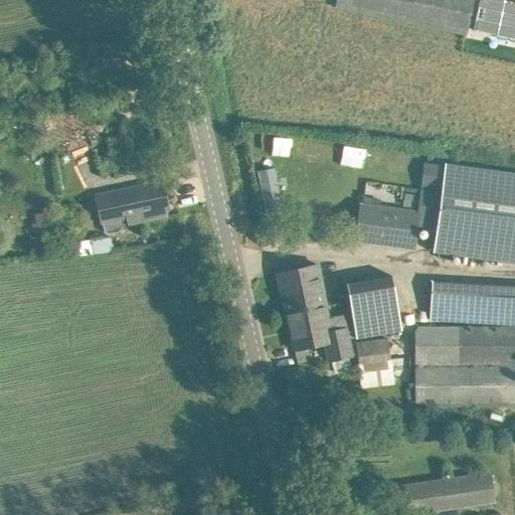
[(337,0),(335,9),(466,35),(473,0),(337,0)]
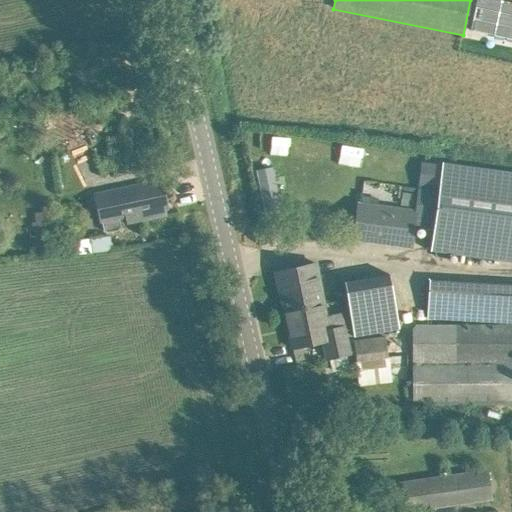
[(81,111),(59,115),(64,138),(86,133),(81,111)]
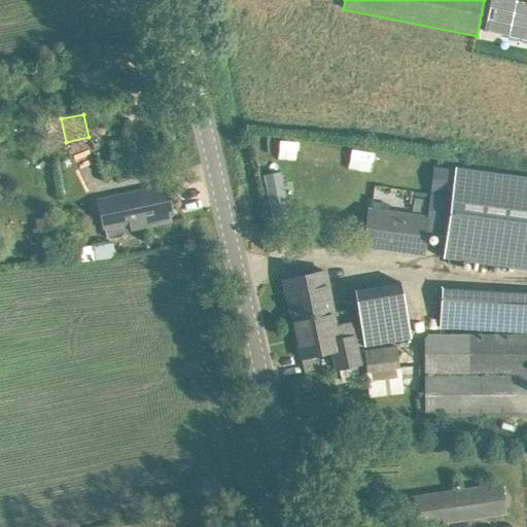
[(426,215),(366,208),(365,219),(361,248),(424,256),(427,232),(446,234),(442,257),(526,269),(526,179),(433,167),(426,215)]
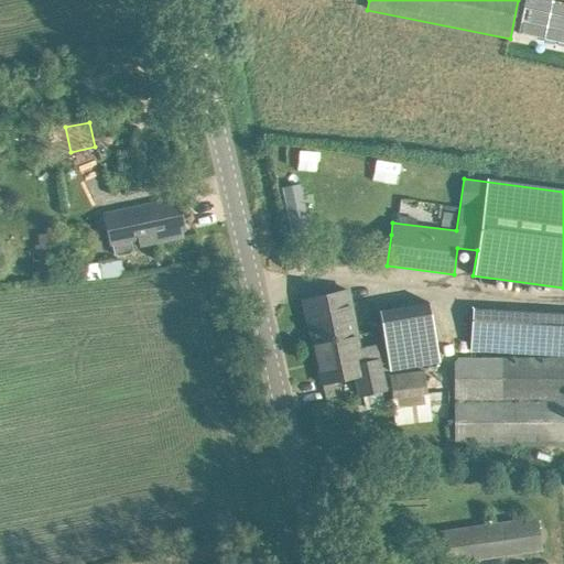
[(288,228),(311,224),(303,182),(280,186),(288,228)]
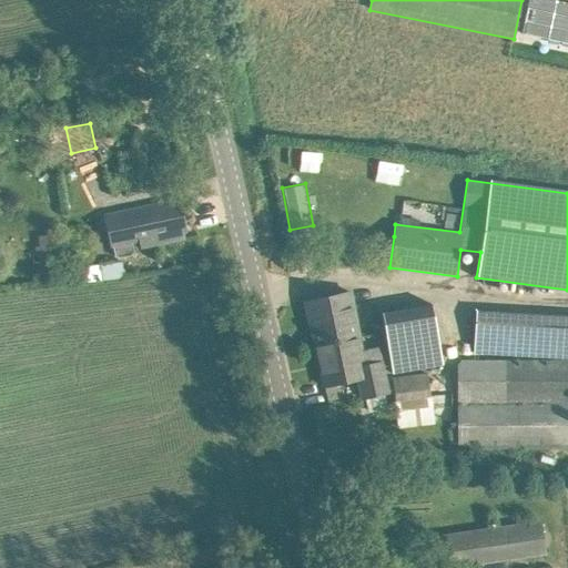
[(179,200),(156,204),(104,216),(111,249),(113,247),(115,256),(119,259),(132,256),(134,253),(146,250),(144,240),(150,239),(152,246),(188,237),(179,200)]
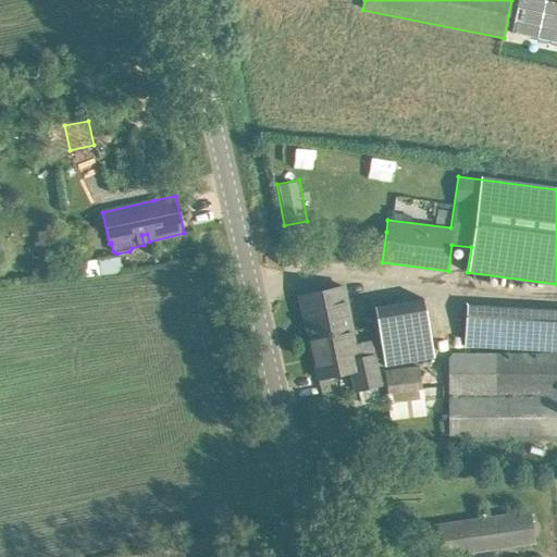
[(447,224),(449,211),(438,209),(436,223),(447,224)]
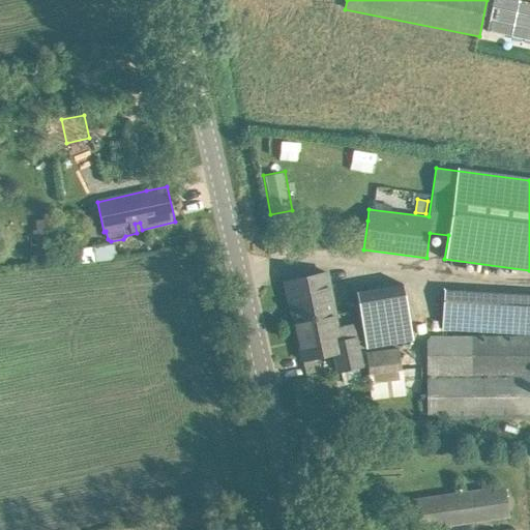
[(69,240),(71,262),(71,264),(116,258),(114,244),(81,247),(80,237),(83,237),(80,215),(42,219),(43,227),(37,228),(39,243),(69,240)]
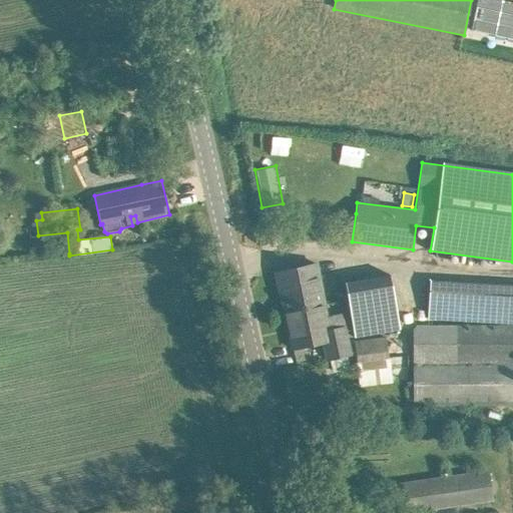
[(324,305),(316,264),(294,269),(275,273),(281,301),(296,298),(298,308),(306,306),(306,309),(324,305)]
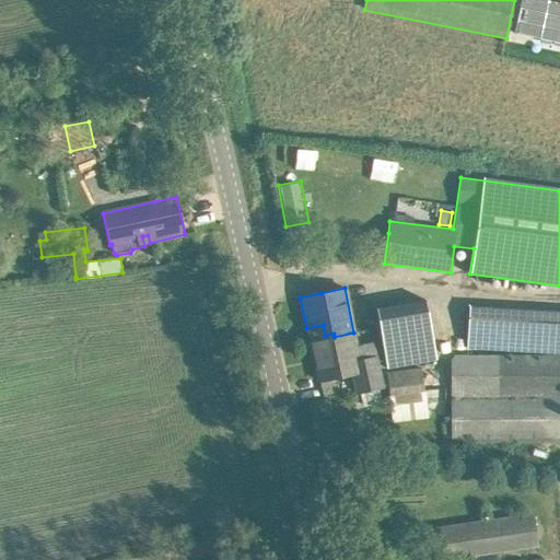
[(431,300),(399,304),(384,306),(377,307),(386,365),(455,356),(453,336),(436,338),(431,300)]
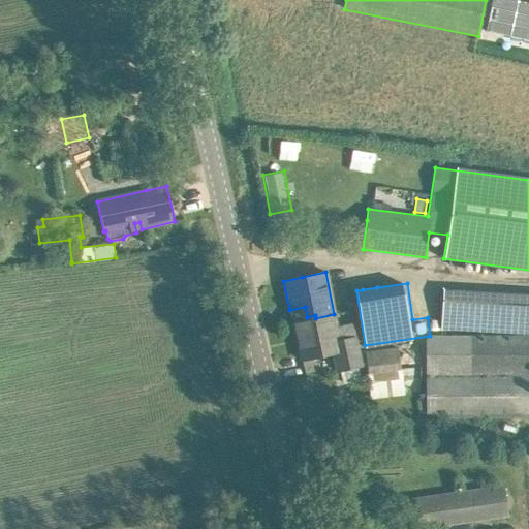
[(305,307),(289,310),(301,360),(333,352),(337,371),(361,366),(351,322),(336,327),(334,314),(315,318),(315,315),(307,317),(305,307)]
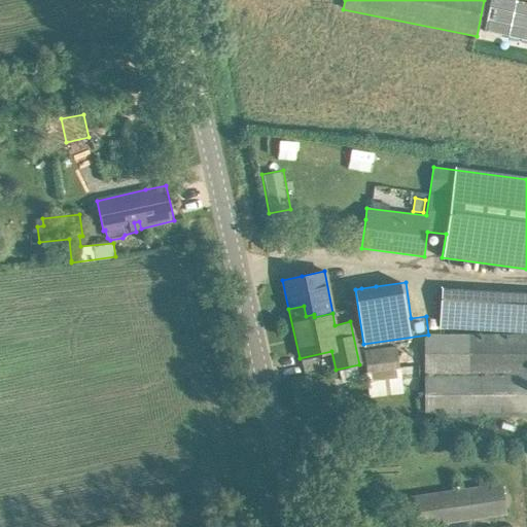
[(424,413),(526,412),(526,334),(429,336),(424,339),(424,413)]
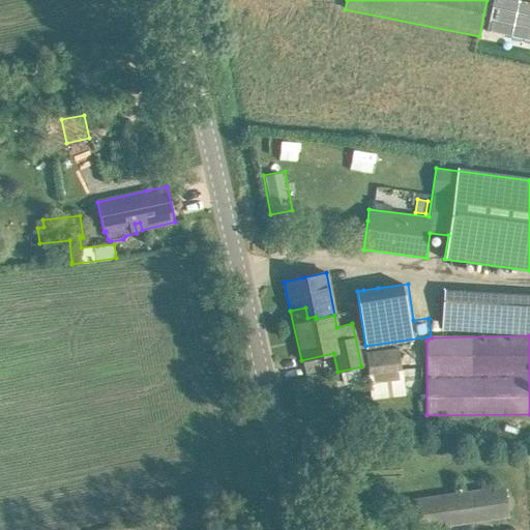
[(399,348),(365,352),(372,401),(405,395),(399,348)]
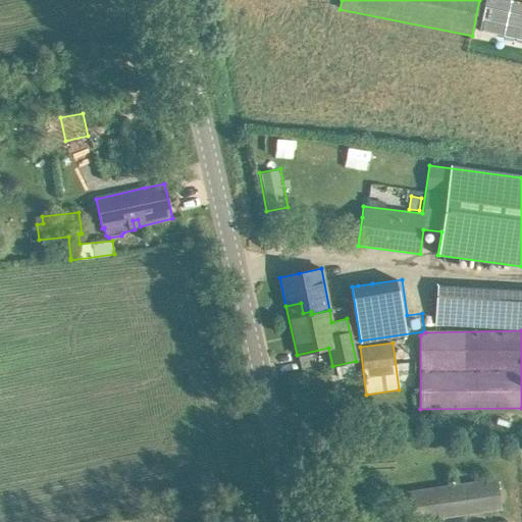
[(400,386),(415,386),(415,360),(400,361),(400,386)]
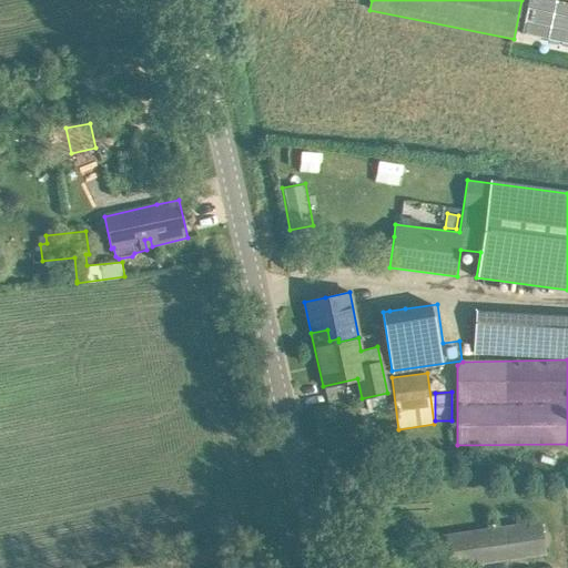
[(449,567),(545,553),(539,521),(433,539),(436,567),(449,567)]
